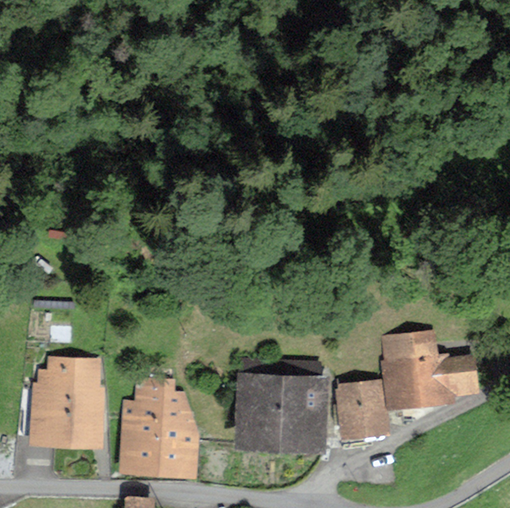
[(475,355),(450,358),(450,353),(438,354),(435,328),(384,335),(387,359),(382,360),(390,416),(457,407),(456,398),(480,395),(475,355)]
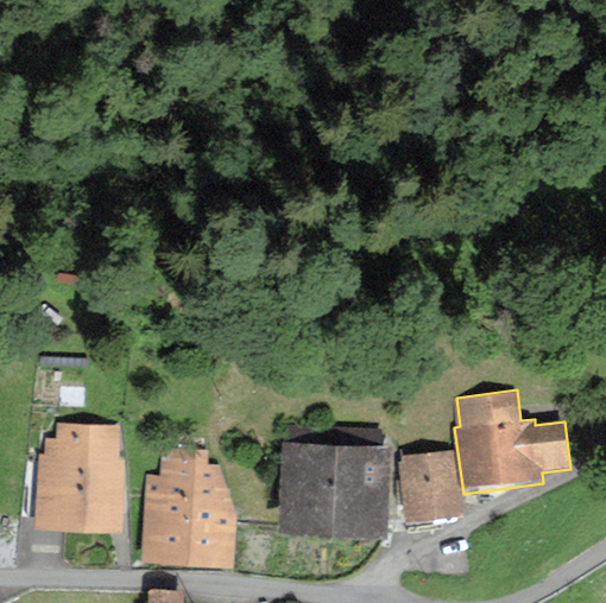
[(37,534),(124,535),(125,457),(119,457),(119,417),(56,416),(56,432),(44,432),(44,449),(38,449),(37,534)]
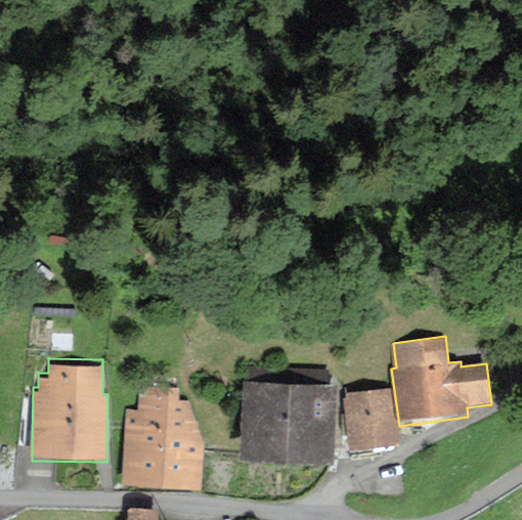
[(120,486),(160,488),(165,377),(137,376),(136,405),(124,405),(120,486)]
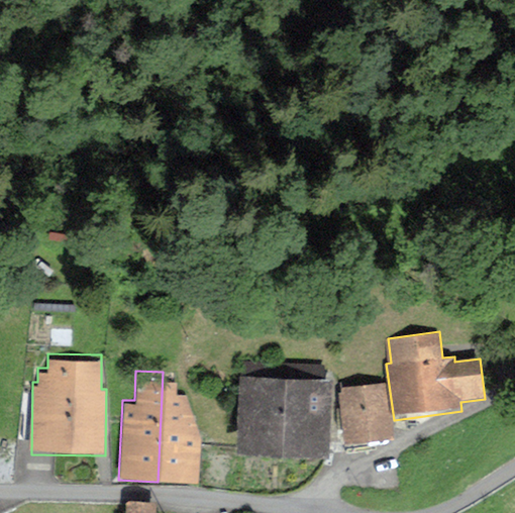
[(201,374),(163,372),(158,482),(196,483),(201,374)]
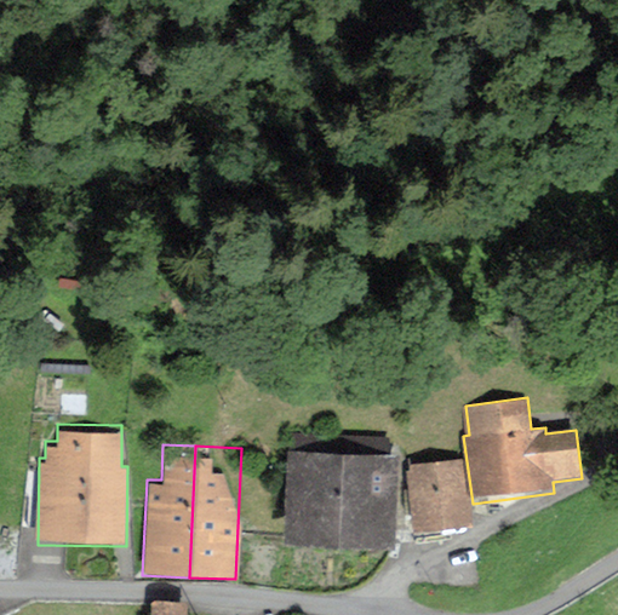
[(398,562),(401,459),(292,455),(287,557),(398,562)]
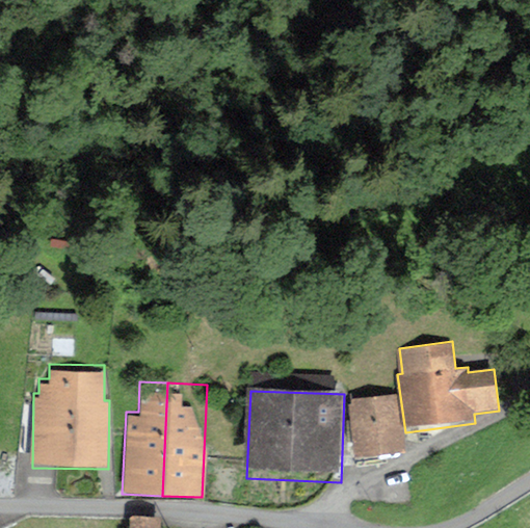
[(358,462),(407,455),(400,394),(349,400),(358,462)]
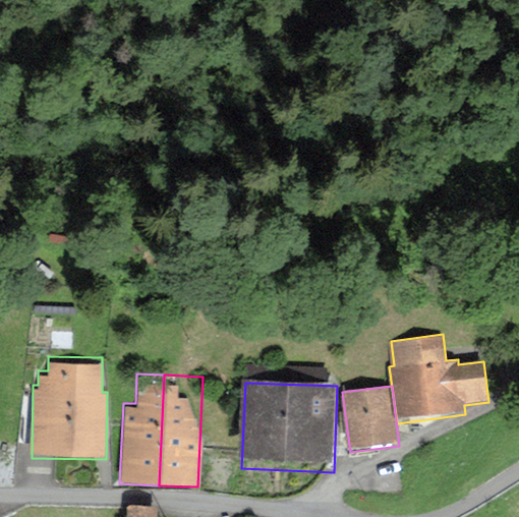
All buildings are outlined.
